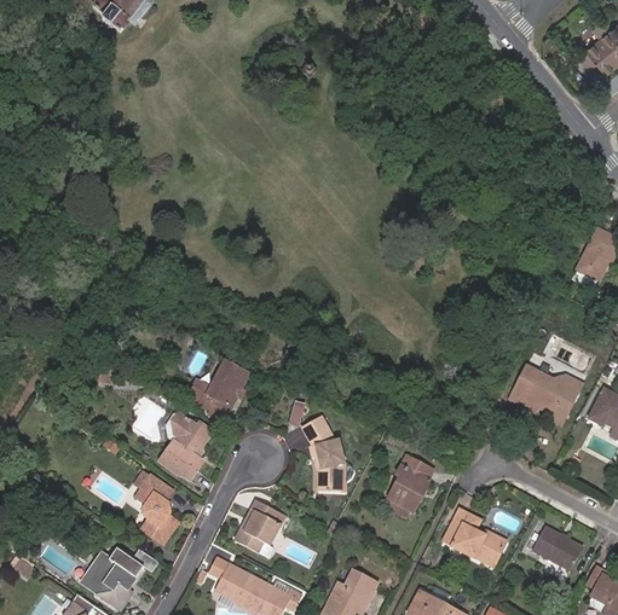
[(120,30),(128,19),(143,0),(96,0),(92,5),(104,15),(102,17),(110,24),(111,23),(120,30)]
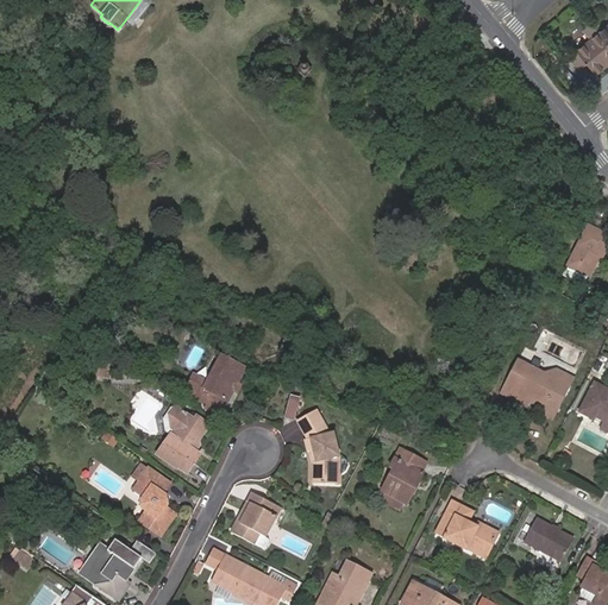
[(140,0),(126,19),(133,24),(150,2),(148,0),(140,0)]
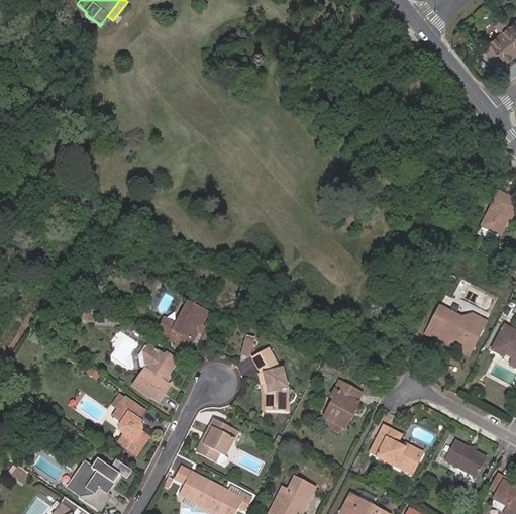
[(505,60),(515,50),(515,34),(509,25),(502,17),(495,23),(502,31),(490,41),(483,46),(492,57),(498,52),(505,60)]
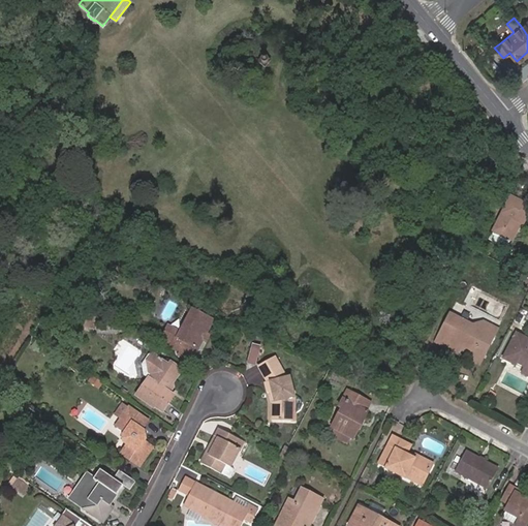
[(472,27),(465,33),(471,40),(478,34),(472,27)]
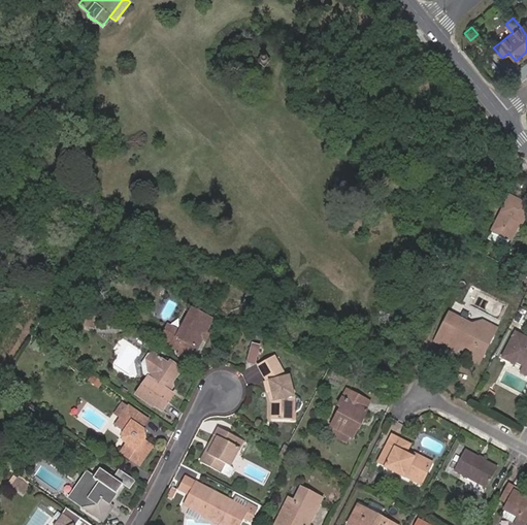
[(263,65),(269,57),(262,51),(256,59),(263,65)]
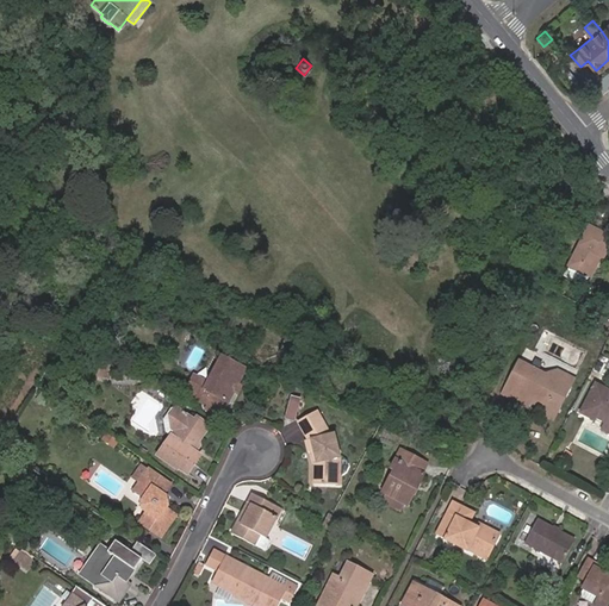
[(602,256),(608,241),(608,233),(586,223),(566,263),(589,274),(598,254),(602,256)]
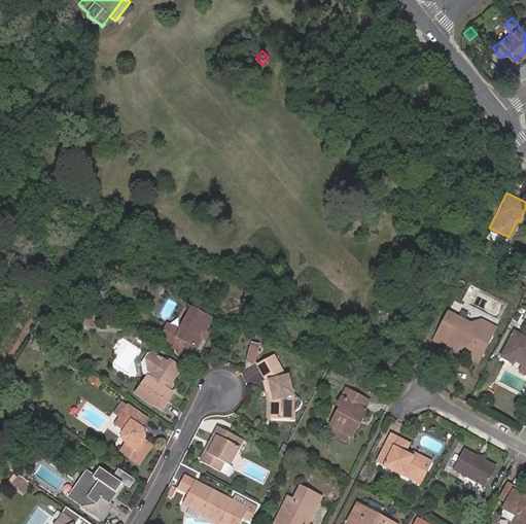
[(210,317),(190,306),(175,334),(164,327),(159,337),(172,344),(175,346),(174,348),(180,352),(190,358),(198,346),(196,345),(210,317)]
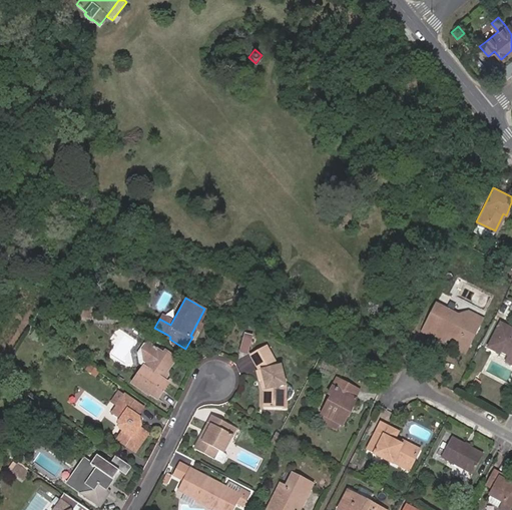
[(457,343),(465,347),(482,317),(473,312),(471,315),(464,311),(457,313),(436,301),(435,302),(432,301),(430,304),(434,306),(422,328),(431,333),(433,329),(445,336),(447,333),(459,339),(457,343)]
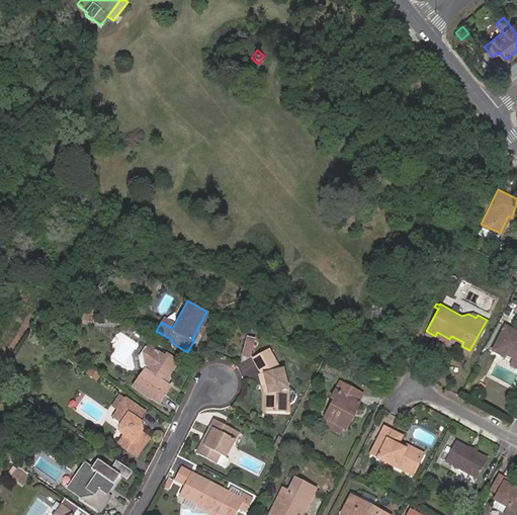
[(516,339),(516,340),(516,339),(516,329),(504,323),(491,348),(503,354),(504,352),(512,356),(510,358),(516,361),(516,339)]
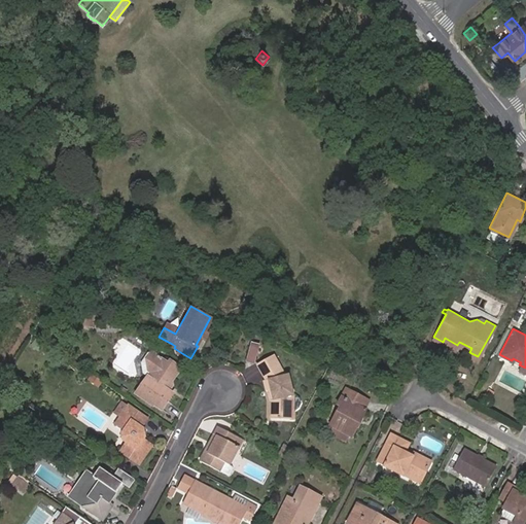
[(443,342),(433,337),(432,339),(454,350),(457,345),(445,338),(443,342)]
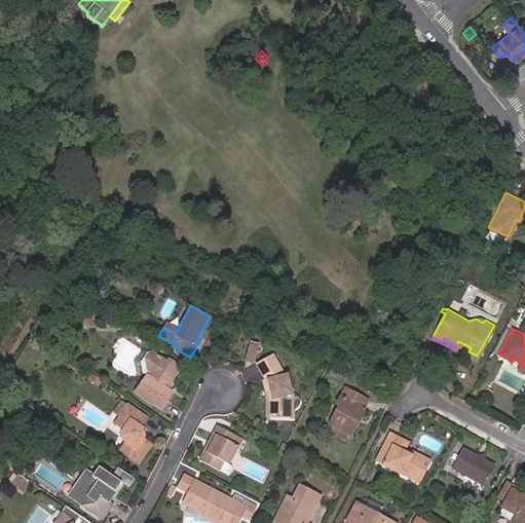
[(259,341),(250,338),(245,359),(254,361),(259,341)]
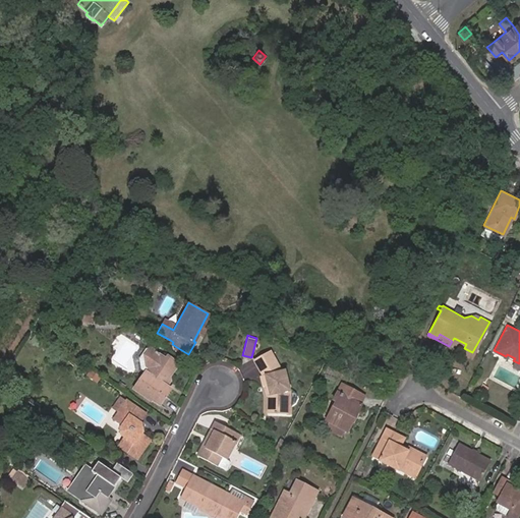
[(167,378),(177,363),(167,355),(165,359),(157,353),(158,352),(155,350),(154,351),(148,347),(145,347),(137,357),(139,367),(145,371),(133,388),(151,399),(152,398),(158,402),(159,403),(165,394),(169,388),(165,385),(169,379),(167,378)]
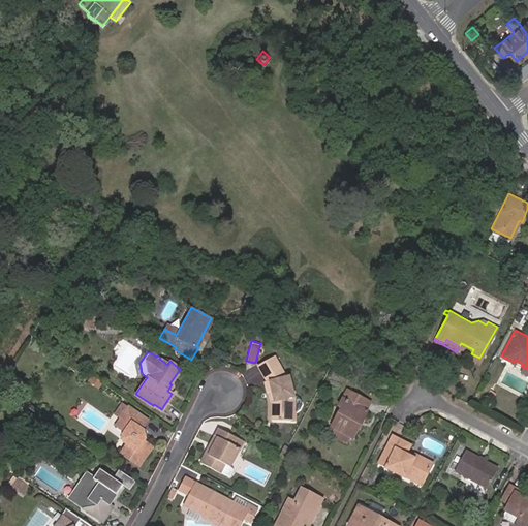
[(477,363),(479,358),(471,353),(468,358),(477,363)]
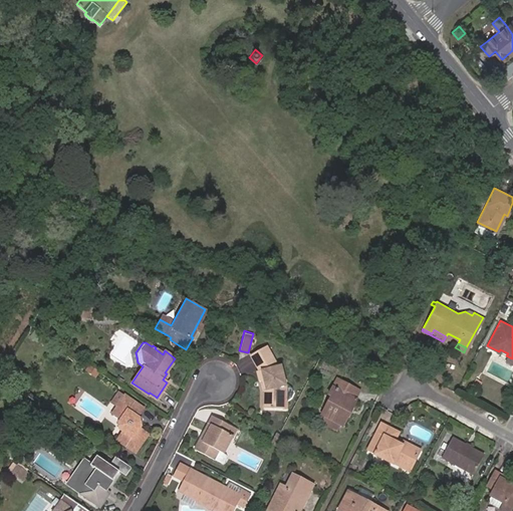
[(265,344),(250,353),(258,368),(256,369),(259,379),(260,379),(263,388),(264,388),(264,406),(283,407),(286,408),(287,382),(286,384),(280,363),(277,364),(265,344)]
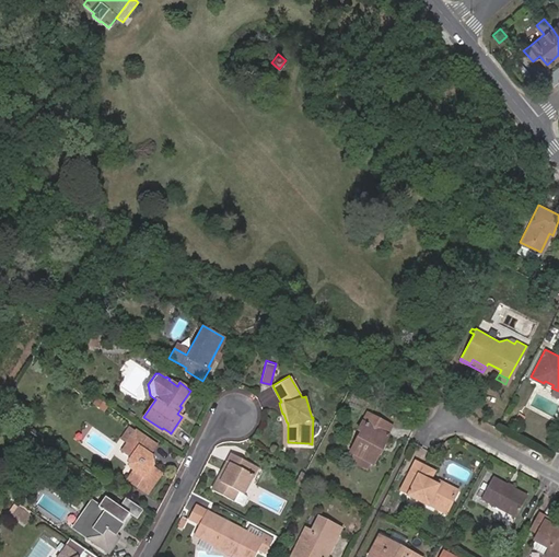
[(389,424),(365,412),(357,429),(361,431),(351,449),(354,451),(350,459),(367,467),(370,459),(373,461),(388,433),(385,431),(389,424)]
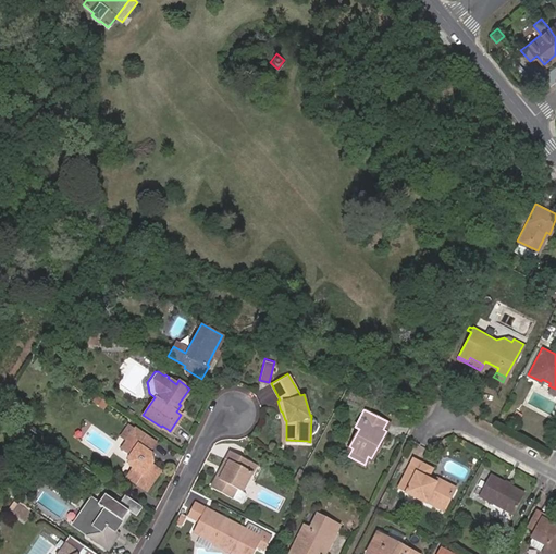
[(135,427),(128,422),(121,433),(127,438),(122,445),(131,452),(130,455),(125,459),(131,463),(132,464),(126,474),(145,485),(159,466),(149,460),(151,458),(150,451),(148,448),(153,440),(135,427)]
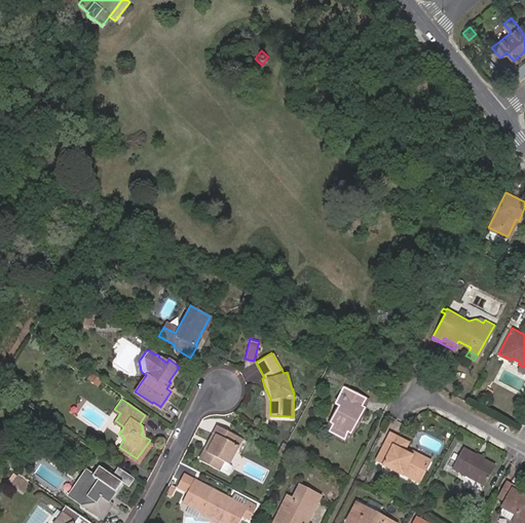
[(234,433),(217,423),(213,432),(205,444),(198,457),(228,473),(231,465),(231,463),(228,461),(237,444),(241,436),(234,433)]
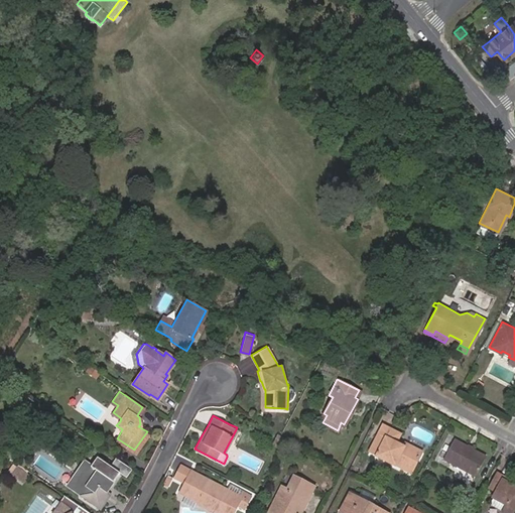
[(408,460),(414,463),(421,451),(404,441),(402,445),(394,440),(398,432),(382,424),(369,449),(376,453),(376,454),(394,463),(394,462),(404,467),(408,460)]
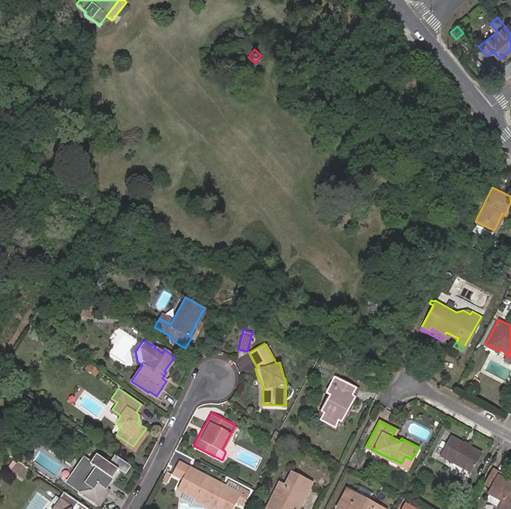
[(282,432),(275,428),(270,438),(277,442),(282,432)]
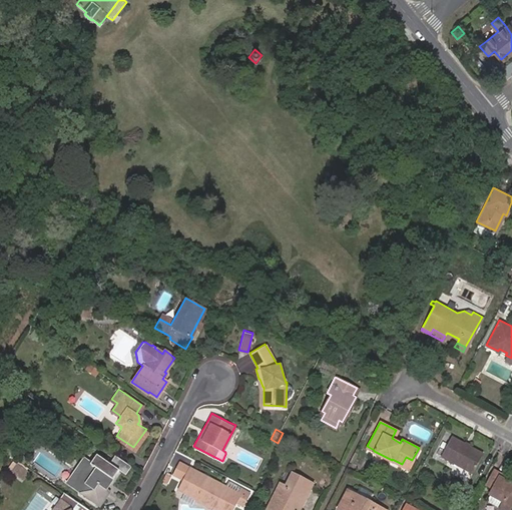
[(471,471),(482,452),(450,435),(440,453),(471,471)]
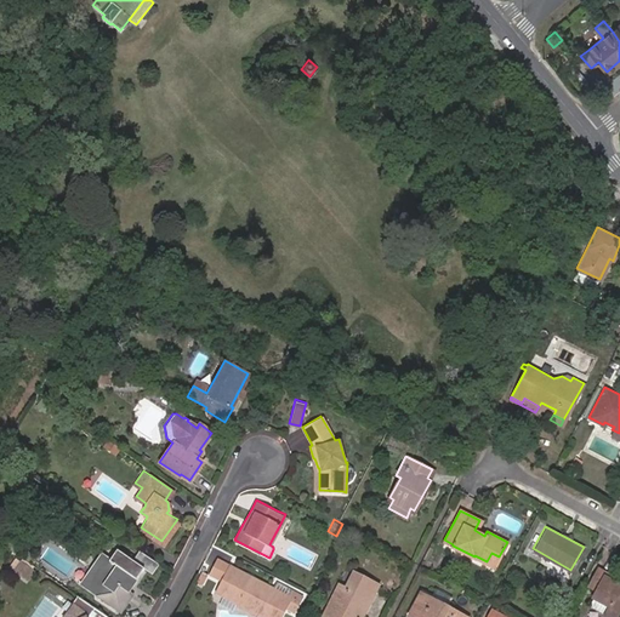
[(149,570),(157,560),(138,547),(131,556),(115,546),(108,556),(100,552),(86,571),(80,580),(96,592),(118,607),(131,589),(126,587),(142,565),(149,570)]
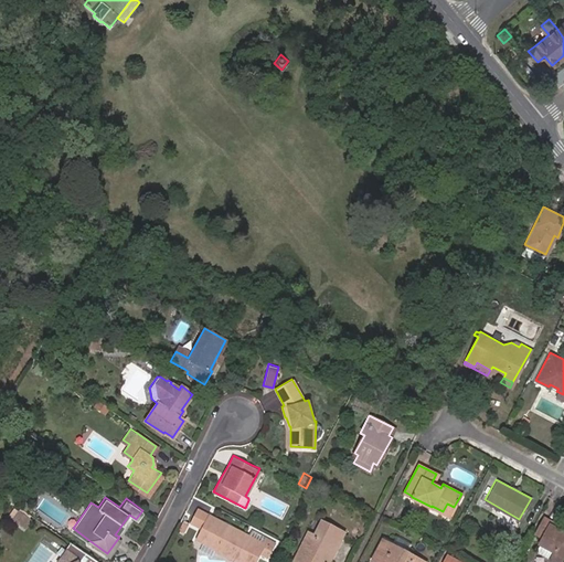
[(449,515),(454,507),(447,504),(443,511),(449,515)]
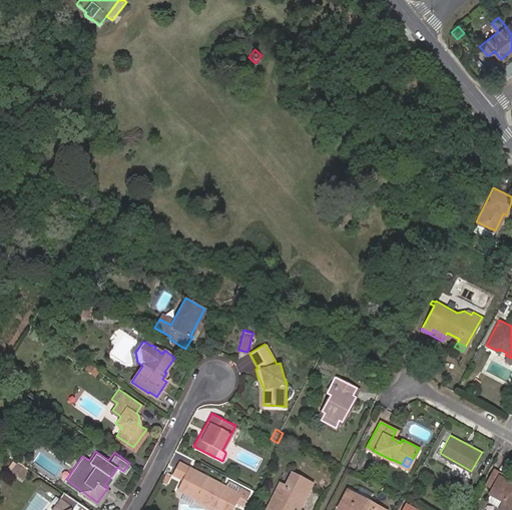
[(242,503),(249,492),(242,488),(240,487),(238,493),(189,467),(190,466),(181,461),(174,474),(183,479),(182,481),(178,488),(184,491),(195,497),(194,498),(215,509),(217,509),(218,509),(220,509),(228,509),(234,499),(242,503)]
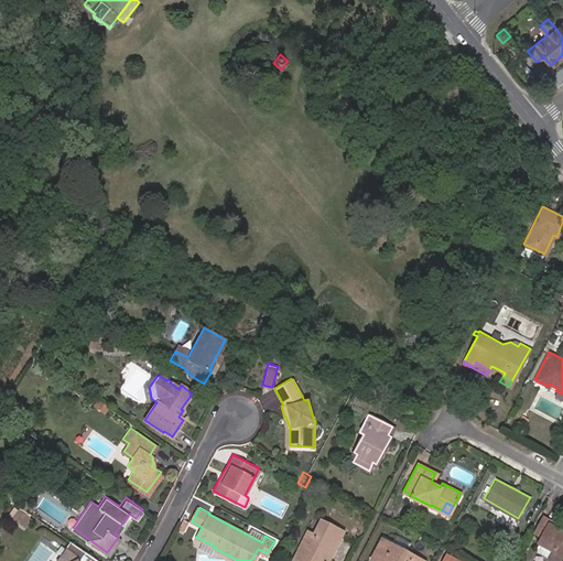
[(559,560),(562,551),(562,530),(549,524),(551,520),(542,515),(534,530),(542,535),(539,541),(552,549),(549,556),(559,560)]
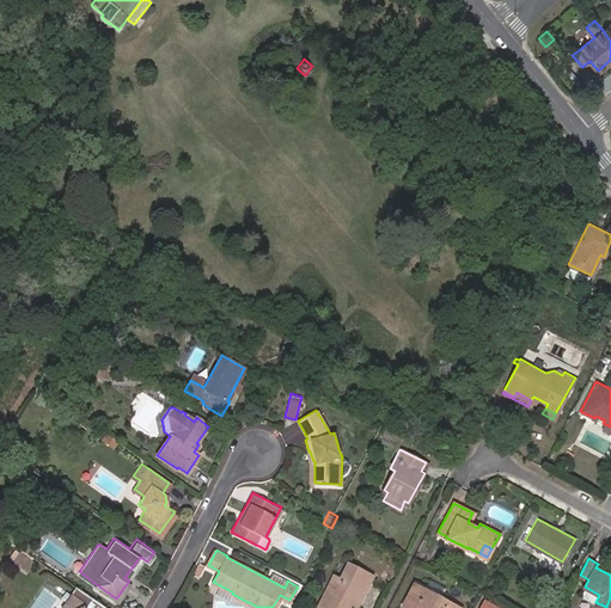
[(328,587),(318,606),(322,607),(353,607),(356,602),(359,603),(373,575),(349,563),(341,578),(334,575),(328,587)]
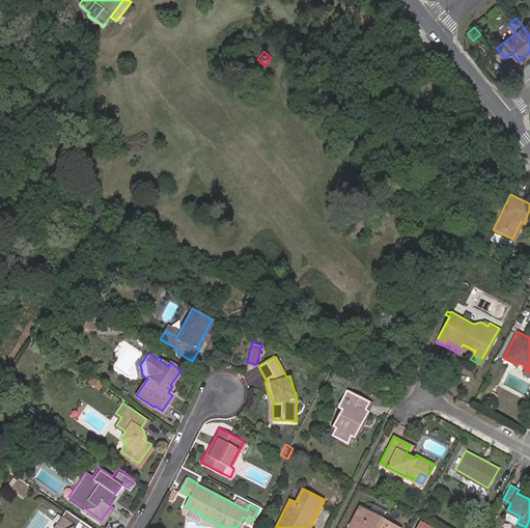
[(361,505),(350,525),(354,527),(399,527),(400,527),(361,505)]
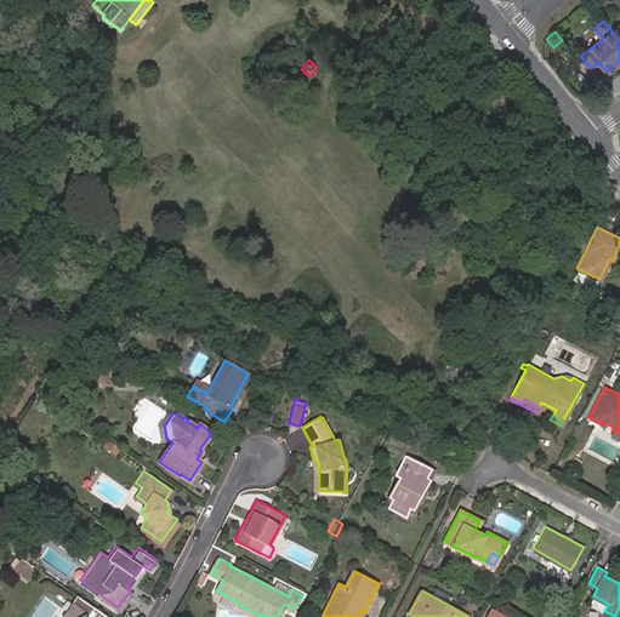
[(107,616),(108,616),(78,594),(72,603),(72,601),(61,616),(60,616),(107,616)]
